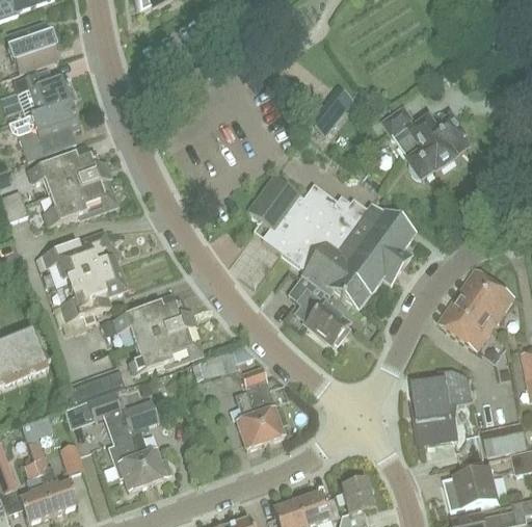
[(0,0),(0,20),(18,15),(16,10),(45,0),(0,0)]
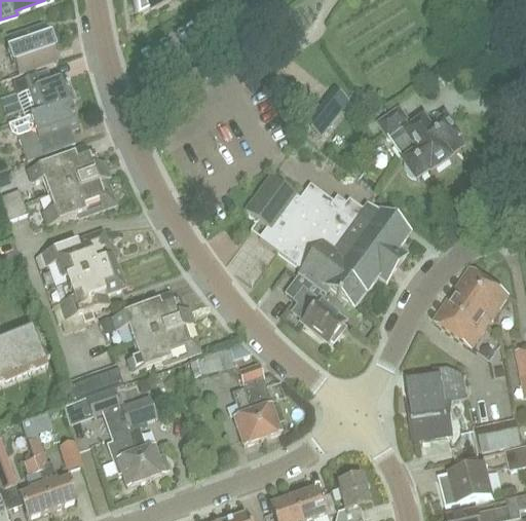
[(137,0),(139,11),(159,0),(137,0)]
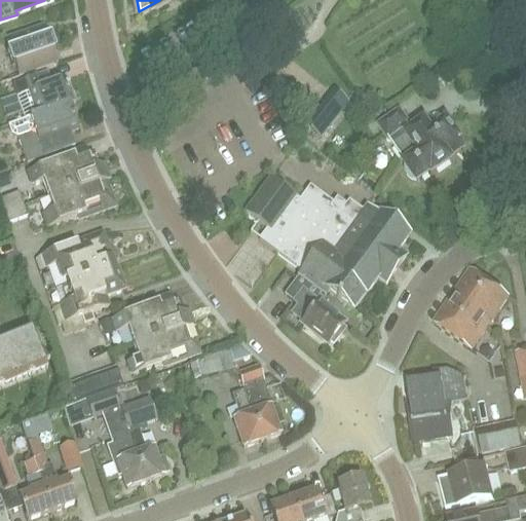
[(201,22),(215,13),(210,5),(196,12),(201,22)]
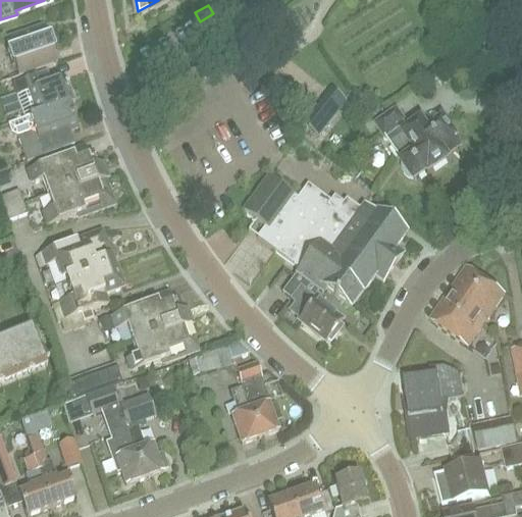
[(48,33),(45,21),(6,35),(9,46),(7,47),(12,63),(15,62),(18,72),(58,59),(54,48),(56,47),(51,32),(48,33)]
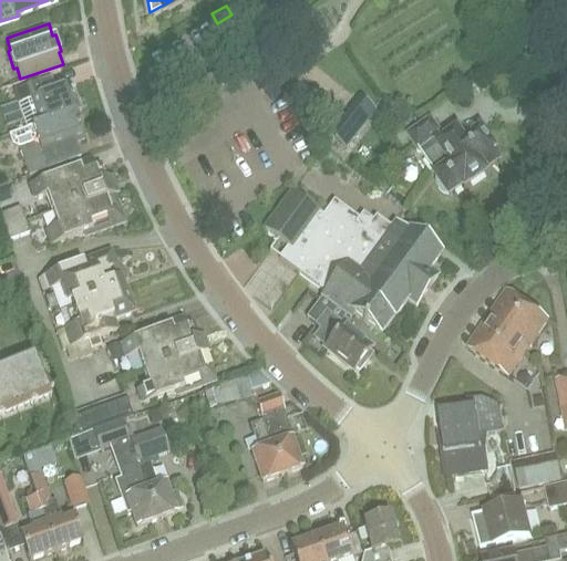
[(9,131),(79,106),(70,80),(44,90),(40,76),(13,86),(27,124),(9,130),(9,131)]
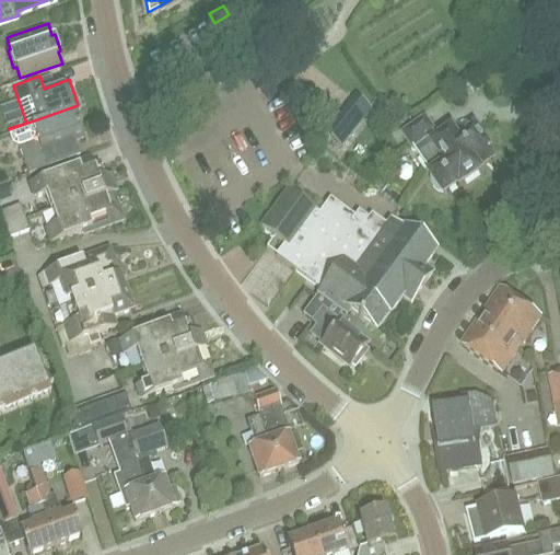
[(354,94),(330,125),(346,136),(369,105),(354,94)]
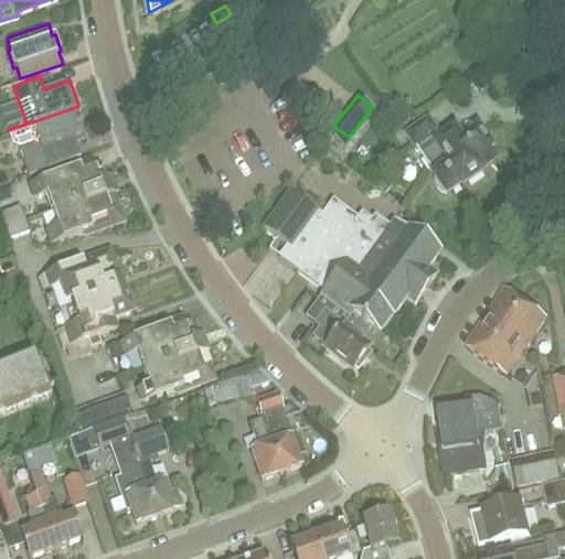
[(78,106),(9,130),(12,141),(18,143),(28,171),(81,152),(75,138),(83,135),(73,108),(80,106),(78,106)]
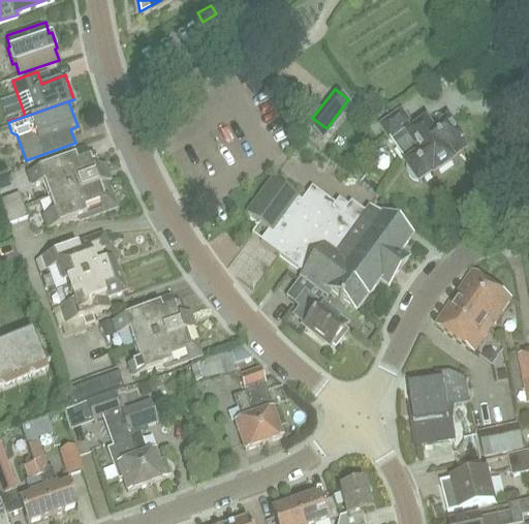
[(416,179),(419,179),(435,168),(436,171),(454,158),(450,154),(466,143),(449,119),(434,129),(427,119),(413,128),(409,122),(411,121),(402,108),(380,122),(390,136),(391,135),(408,160),(407,161),(407,162),(407,164),(406,167),(407,171),(408,174),(410,176),(413,178),(416,179)]
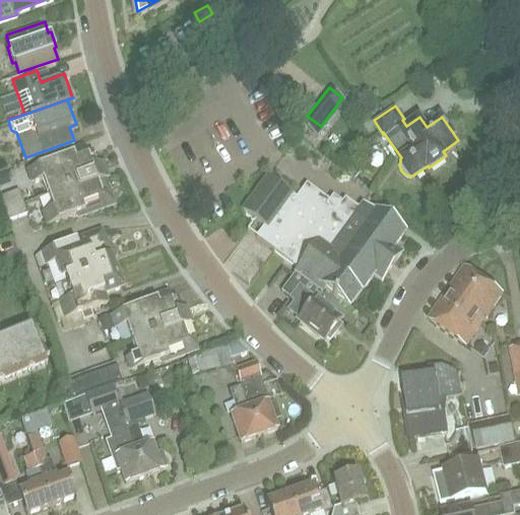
[(64,152),(27,166),(33,179),(42,176),(52,204),(43,208),(48,220),(84,207),(85,210),(106,203),(103,194),(108,193),(102,177),(108,174),(104,163),(98,166),(91,149),(87,150),(84,142),(63,150),(64,152)]
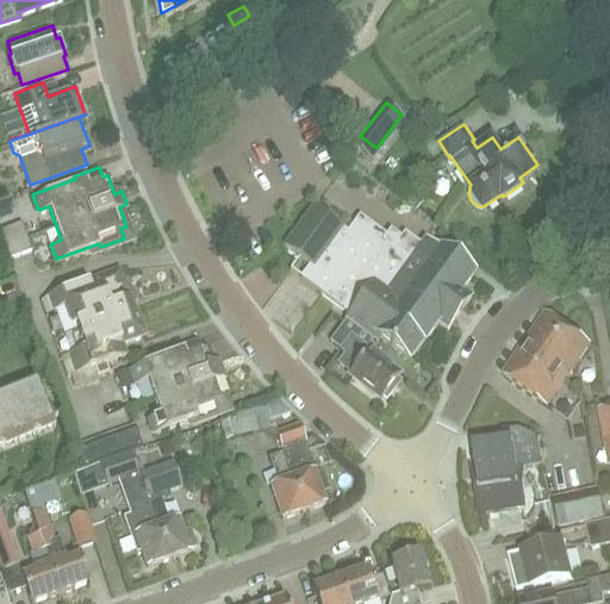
[(474,268),(427,232),(422,240),(405,228),(397,238),(359,211),(348,226),(315,203),(285,242),(309,260),(300,272),(349,309),(329,336),(344,347),(336,356),(350,368),(349,369),(381,393),(383,391),(386,394),(393,385),(390,381),(399,368),(383,355),(384,353),(372,343),(369,346),(366,343),(374,332),(378,336),(381,331),(411,353),(437,318),(447,325),(471,293),(461,286),(474,268)]
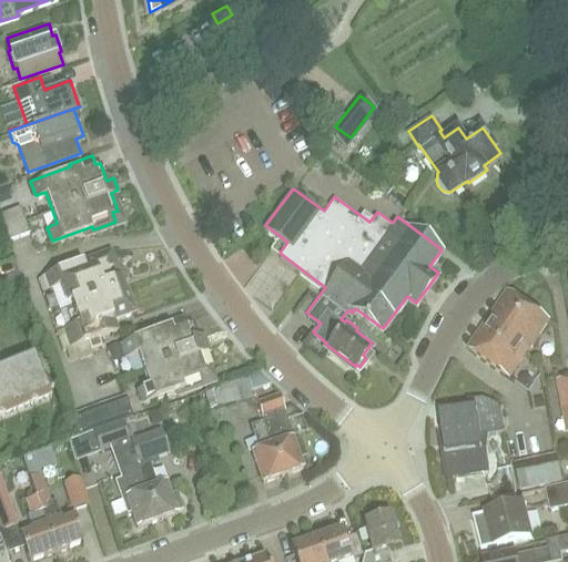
[(0,211),(9,236),(30,228),(21,204),(0,211)]
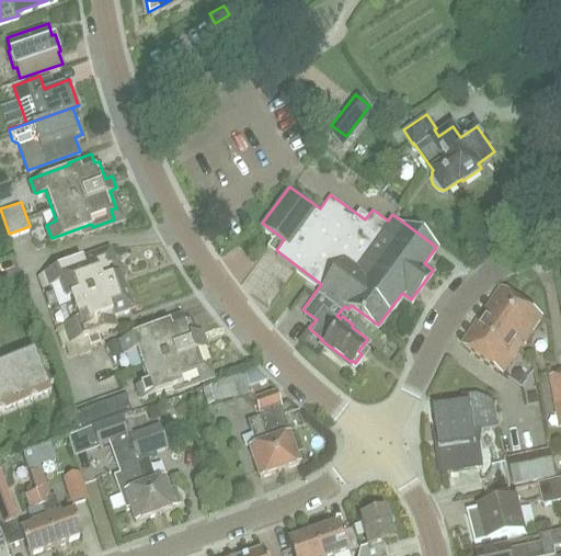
[(113,313),(130,307),(112,257),(109,259),(104,247),(37,271),(42,283),(50,281),(50,282),(58,280),(65,298),(70,296),(78,317),(65,321),(71,340),(73,339),(76,348),(87,343),(83,336),(87,333),(90,342),(100,338),(98,330),(116,324),(113,313)]
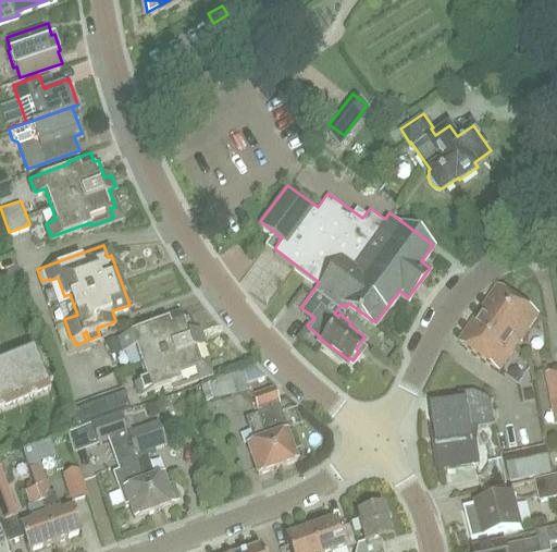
[(493,326),(516,343),(539,309),(498,282),(485,302),(499,311),(498,313),(499,316),(493,326)]
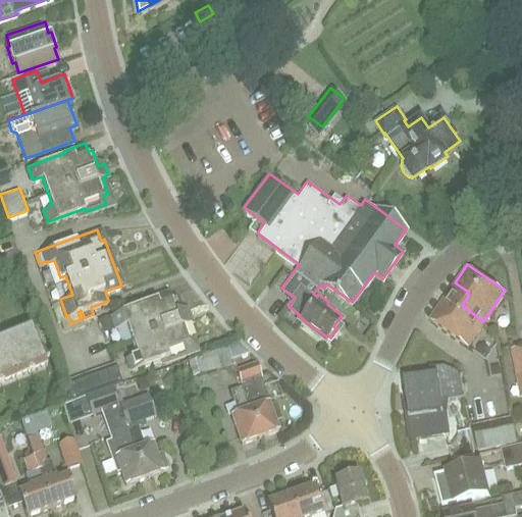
[(468,343),(483,321),(462,305),(468,296),(467,293),(468,292),(455,282),(430,317),(468,343)]
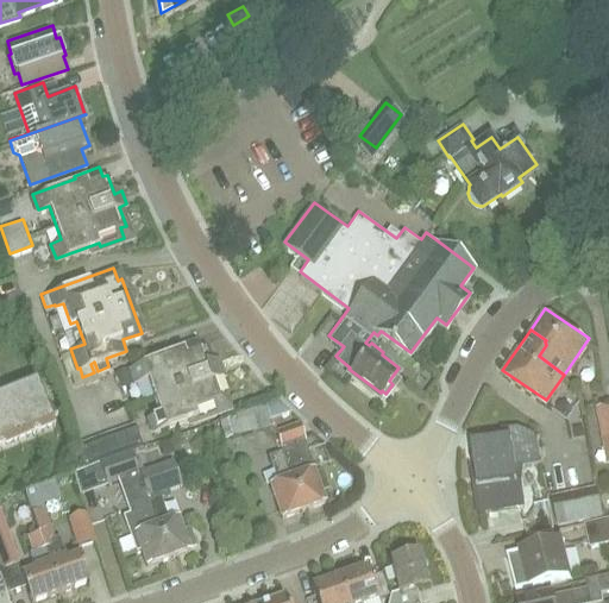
[(174,350),(131,365),(137,379),(148,376),(155,393),(161,410),(150,415),(155,429),(196,414),(198,416),(223,407),(219,399),(225,396),(218,377),(224,375),(219,362),(213,364),(206,345),(200,347),(196,338),(173,346),(174,350)]
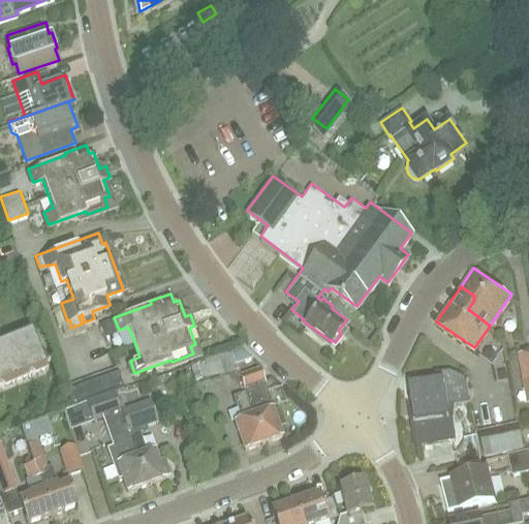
[(0,340),(0,386),(47,367),(31,328),(0,340)]
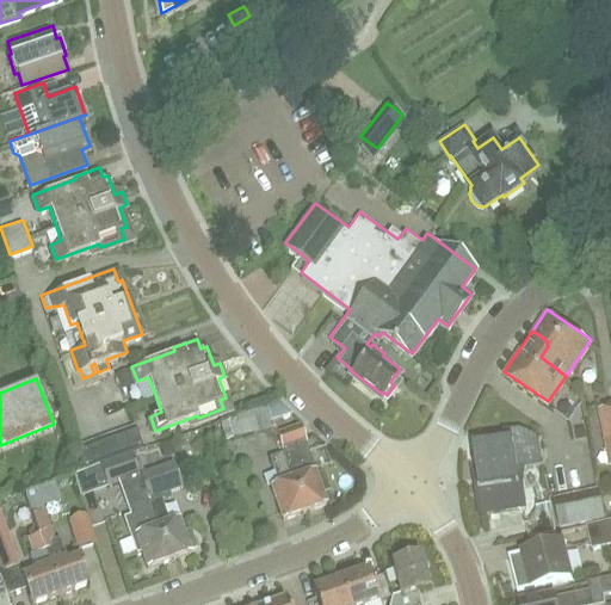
[(271,424),(267,411),(267,408),(269,408),(266,401),(265,401),(265,402),(234,411),(235,414),(220,419),(224,437),(240,432),(271,424)]
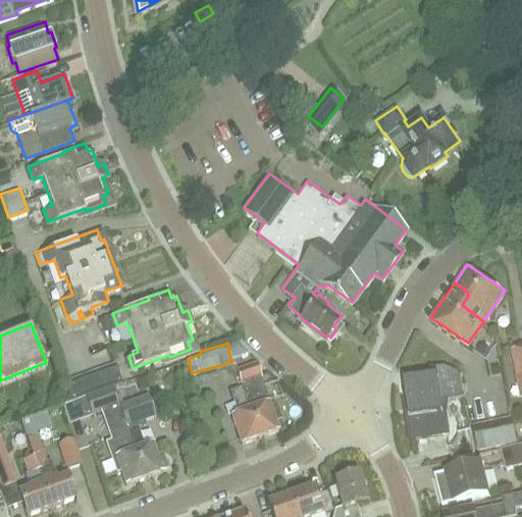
[(521,393),(521,343),(511,345),(519,394),(521,393)]
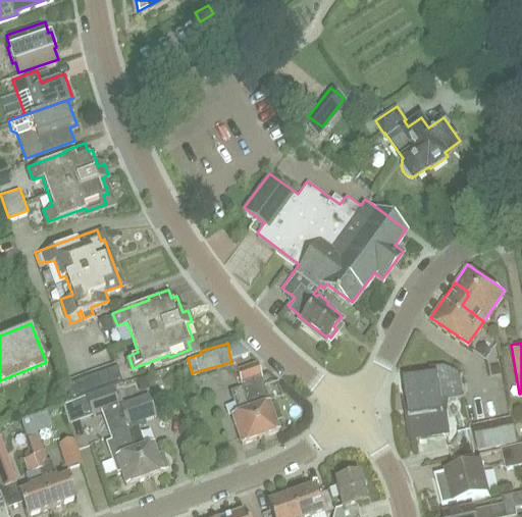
[(241,381),(261,375),(256,359),(236,366),(241,381)]
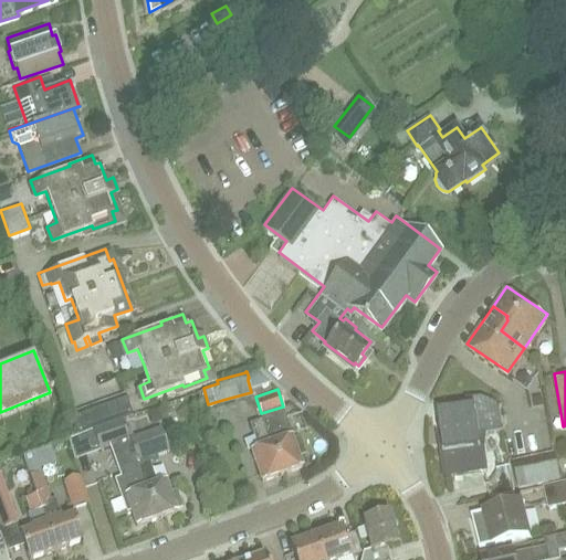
[(119,415),(122,414),(133,410),(125,390),(112,394),(119,415)]
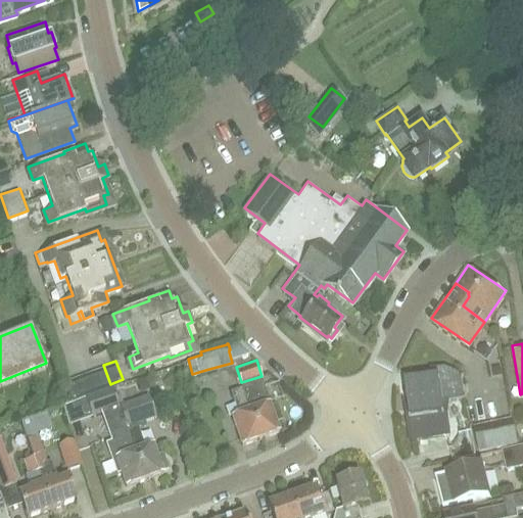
[(103,365),(91,370),(97,388),(110,384),(103,365)]
